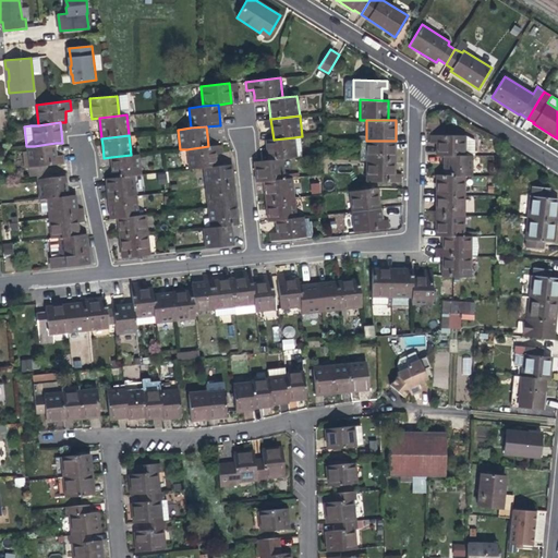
[(436,156),(444,156),(464,156),(464,136),(431,135),(429,143),(436,144),(436,149),(436,156)]
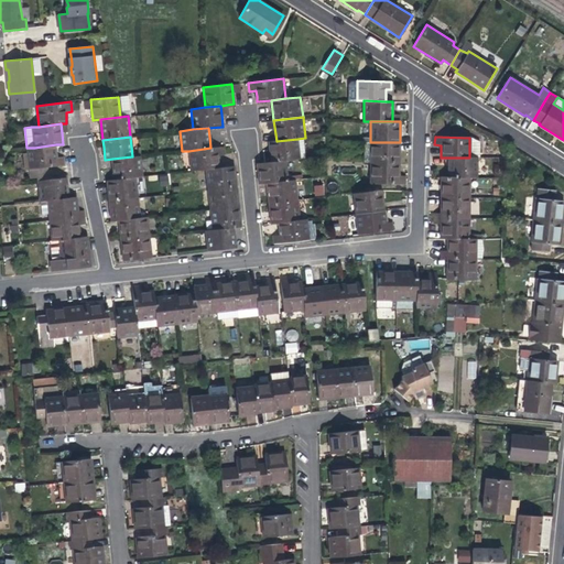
[(479,138),(469,138),(469,158),(477,158),(479,158),(479,138)]
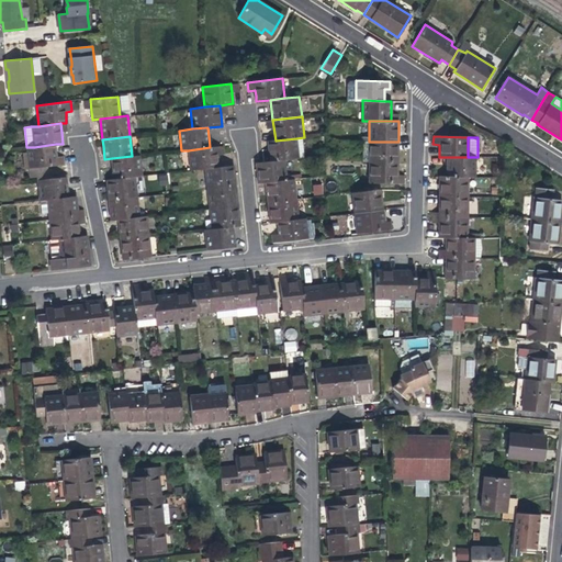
[(299,158),(296,138),(276,141),(268,141),(269,150),(270,161),(284,160),(299,158)]
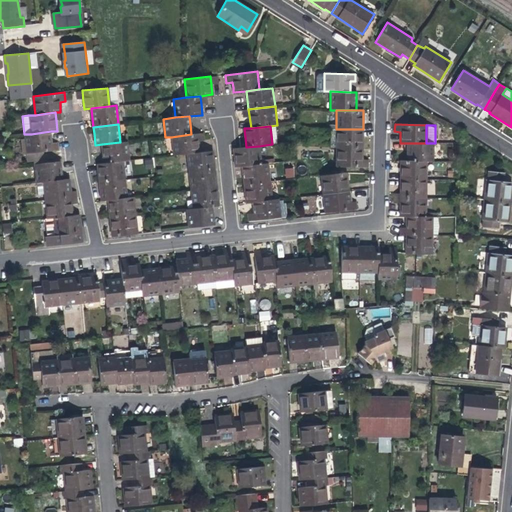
[(336,129),(336,147),(363,148),(363,140),(363,129),(336,129)]
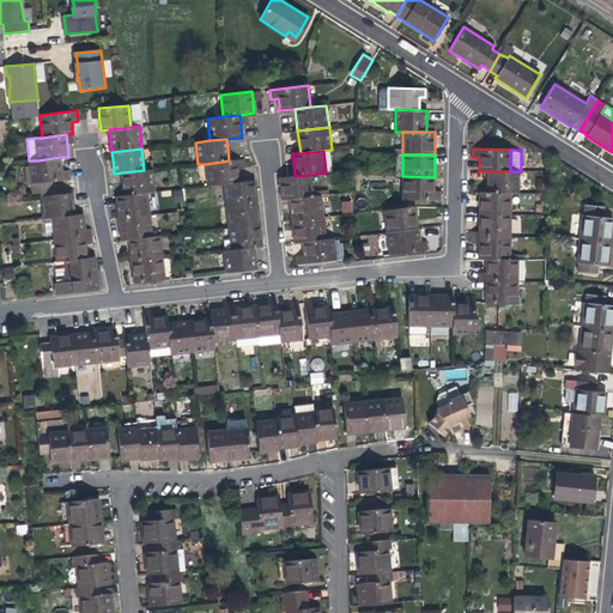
[(34,194),(42,193),(41,183),(52,182),(68,180),(67,169),(62,170),(62,165),(61,157),(37,161),(29,161),(29,165),(24,167),(26,184),(32,183),(34,194)]
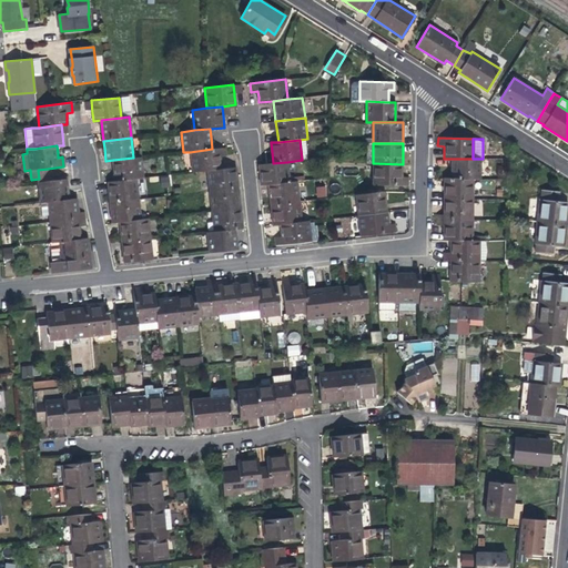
[(193,172),(206,170),(222,169),(221,161),(220,158),(226,156),(225,148),(212,149),(190,152),(193,172)]
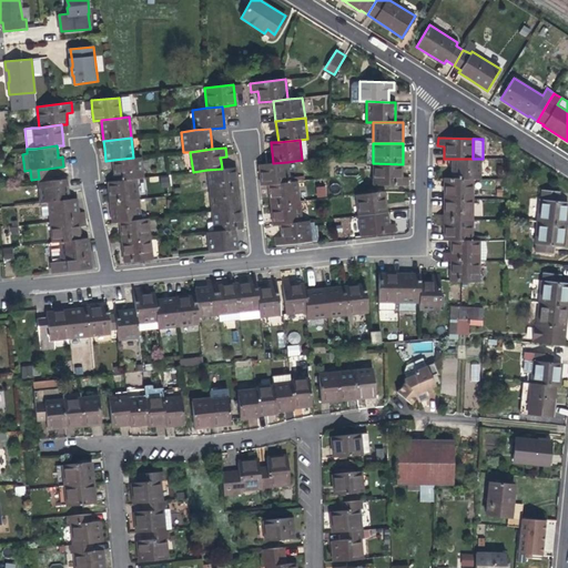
[(141,158),(133,158),(113,160),(114,171),(115,180),(137,179),(144,178),(141,158)]
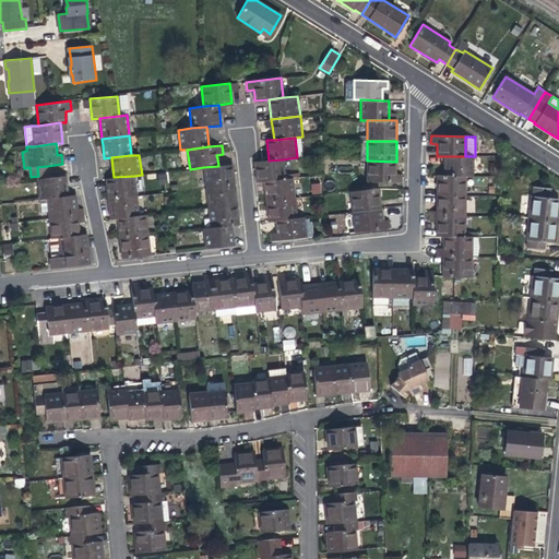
[(473,176),(473,156),(465,156),(444,156),(444,165),(444,176),(465,176),(473,176)]
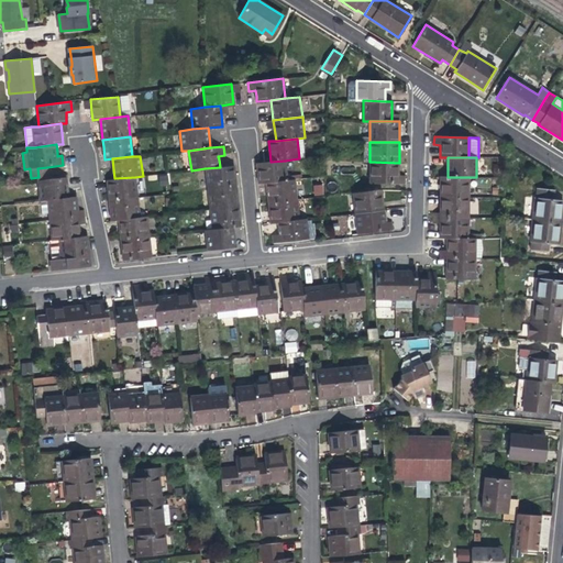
[(287,180),(285,161),(271,162),(265,162),(256,163),(257,172),(260,183),(266,183),(287,180)]
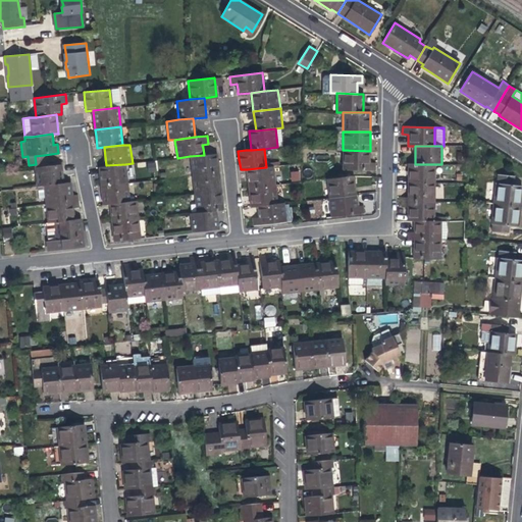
[(370,160),(370,151),(343,150),(343,169),(374,170),(375,162),(370,163),(370,160)]
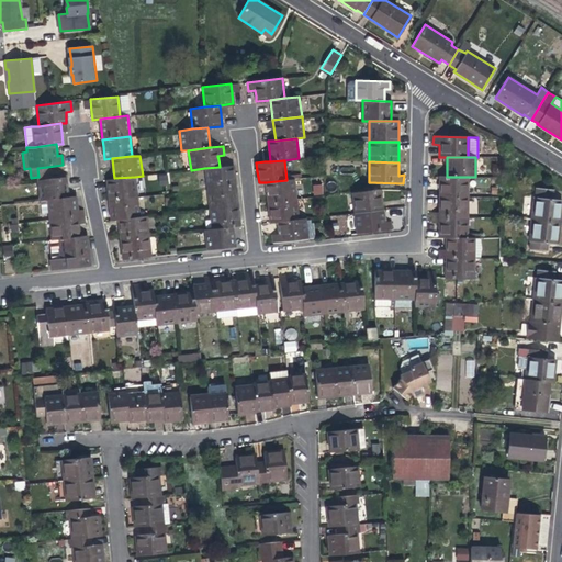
[(204,168),(206,188),(235,186),(234,176),(233,166),(220,167),(204,168)]
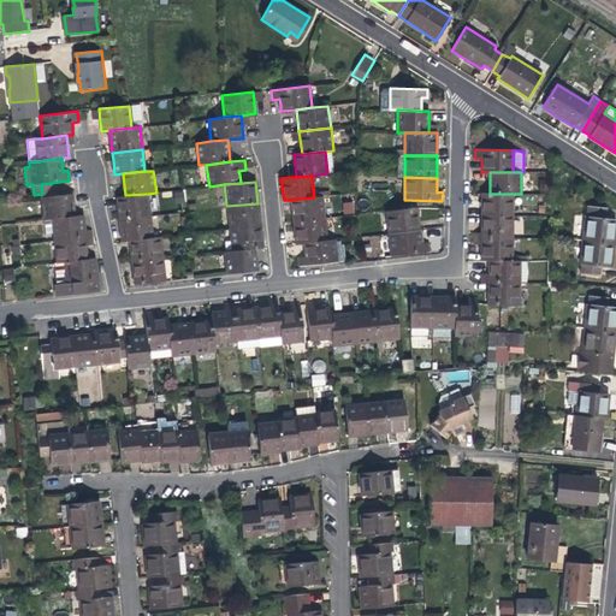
[(53,195),(52,183),(41,184),(42,194),(42,196),(53,195)]
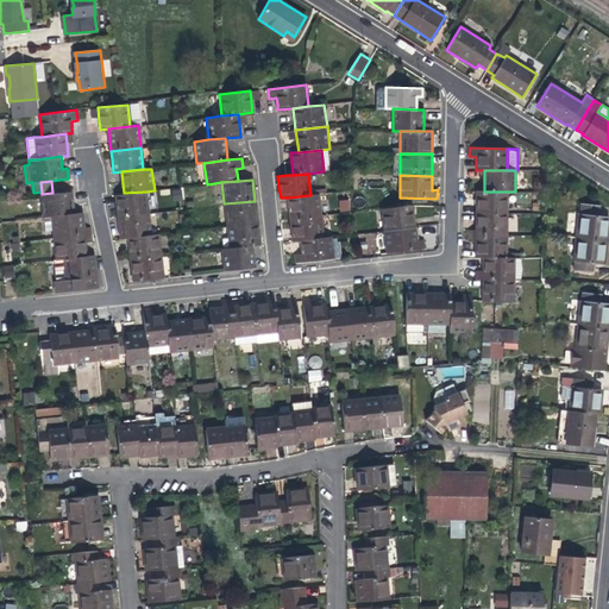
[(171,190),(174,201),(183,199),(181,188),(171,190)]
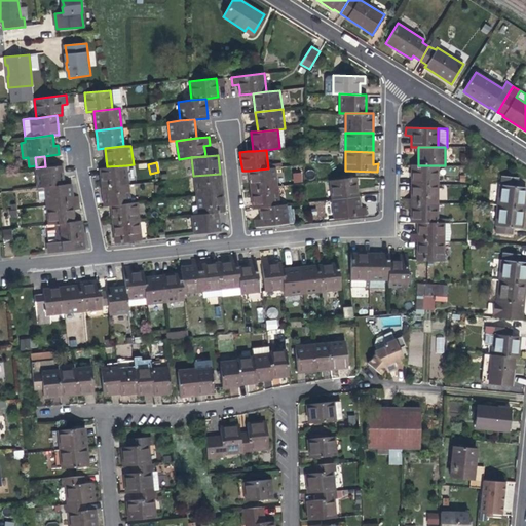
[(36,167),(38,187),(65,184),(64,174),(63,164),(45,166),(36,167)]
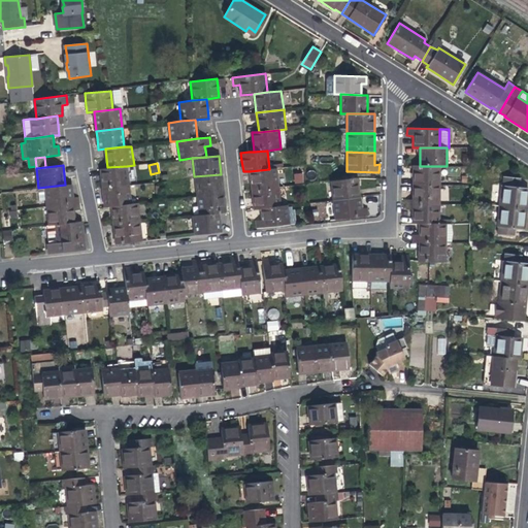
[(129,185),(127,166),(107,167),(100,168),(101,177),(102,187),(129,185)]
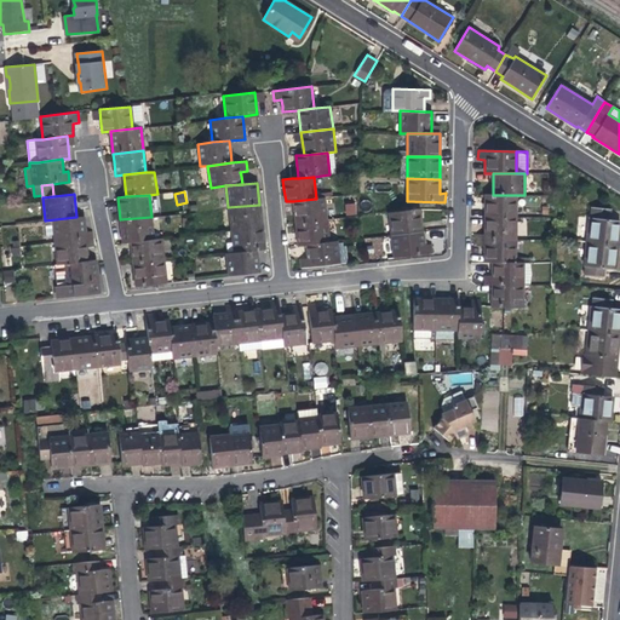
[(516,218),(516,195),(493,195),(484,195),(484,207),(484,217),(516,218)]
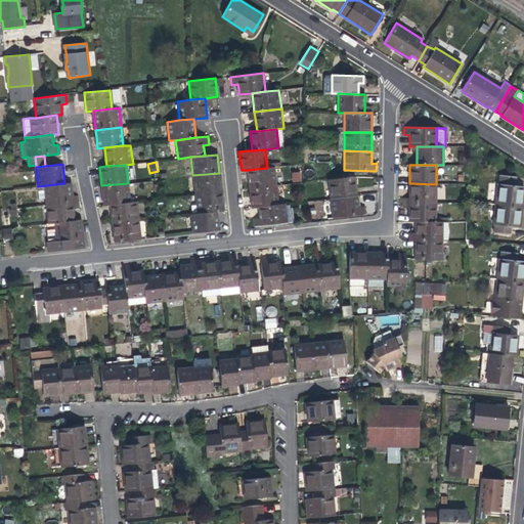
[(273,167),(267,168),(248,170),(249,179),(250,188),(276,185),(273,167)]
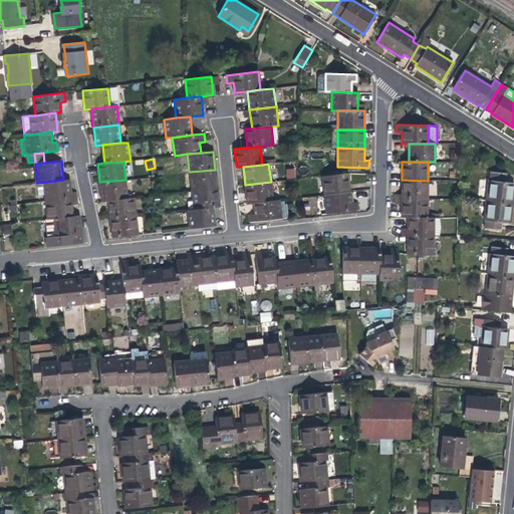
[(286,170),(287,179),(295,178),(294,169),(286,170)]
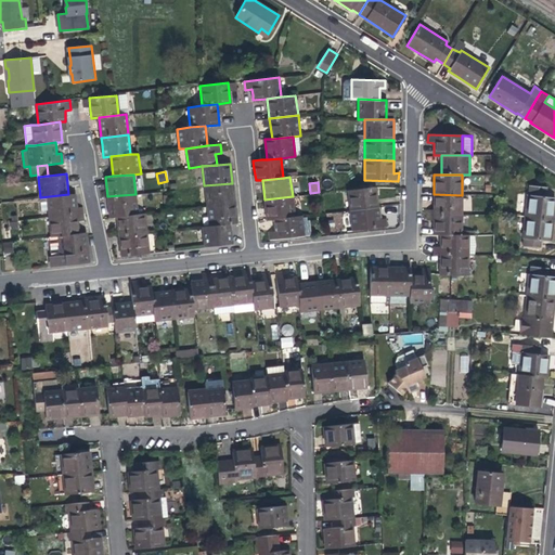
[(204,185),(207,206),(235,203),(233,191),(232,183),(204,185)]
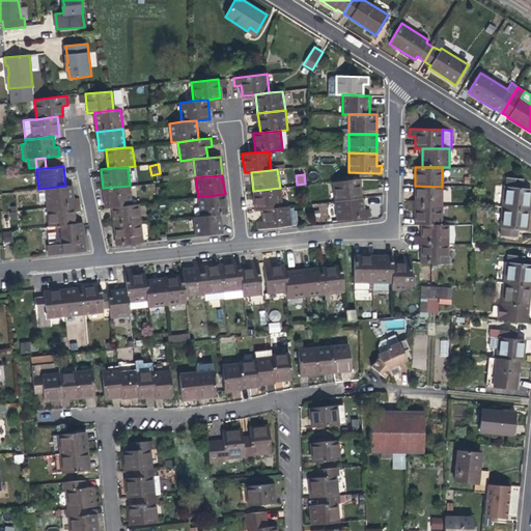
[(504,186),(502,206),(528,210),(529,200),(530,189),(522,188),(523,179),(505,177),(505,186),(504,186)]
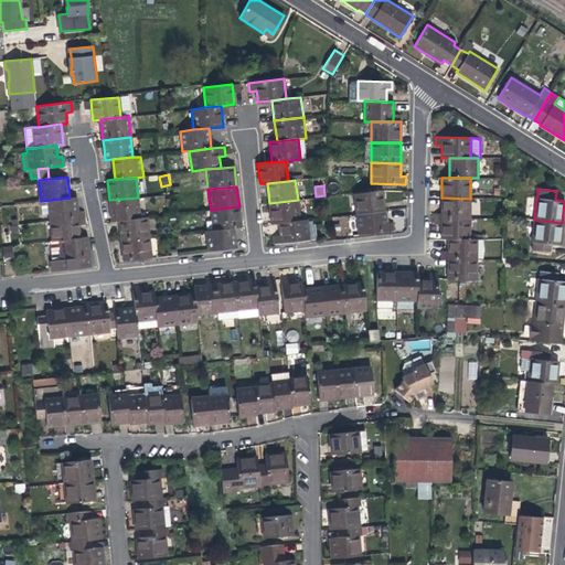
[(354,194),(356,214),(385,211),(384,202),(382,191),(354,194)]
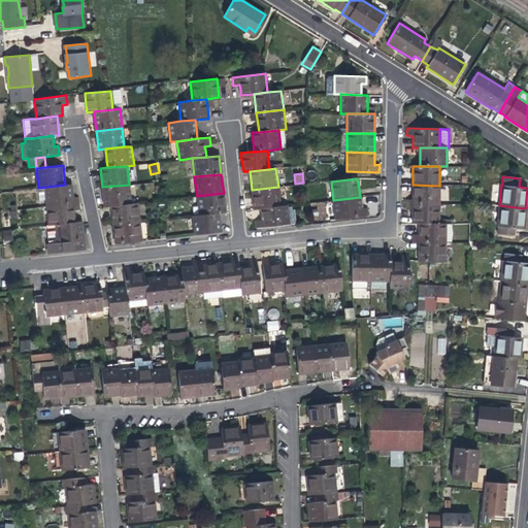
[(45,199),(46,206),(74,203),(72,194),(71,184),(65,185),(38,188),(39,199),(45,199)]
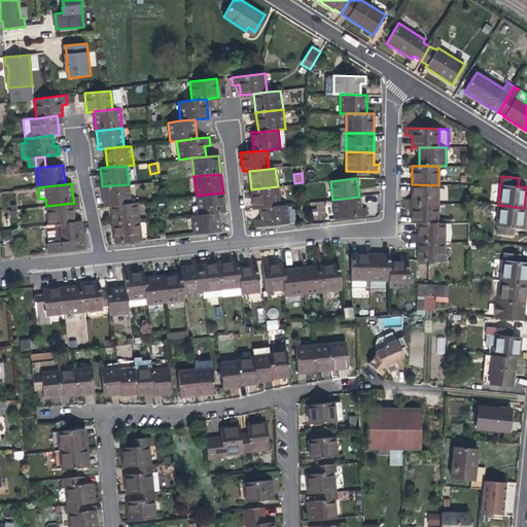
[(131,203),(129,184),(102,186),(103,196),(104,206),(110,205),(131,203)]
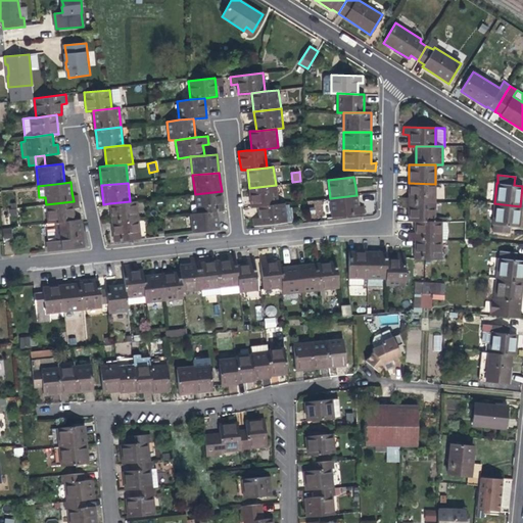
[(435,201),(435,184),(409,183),(409,194),(409,201),(435,201)]
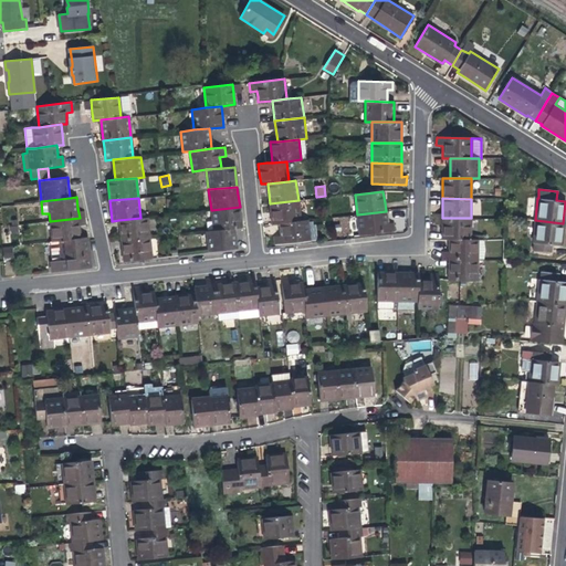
[(301,221),(299,200),(270,203),(271,211),(272,223),(279,223),(301,221)]
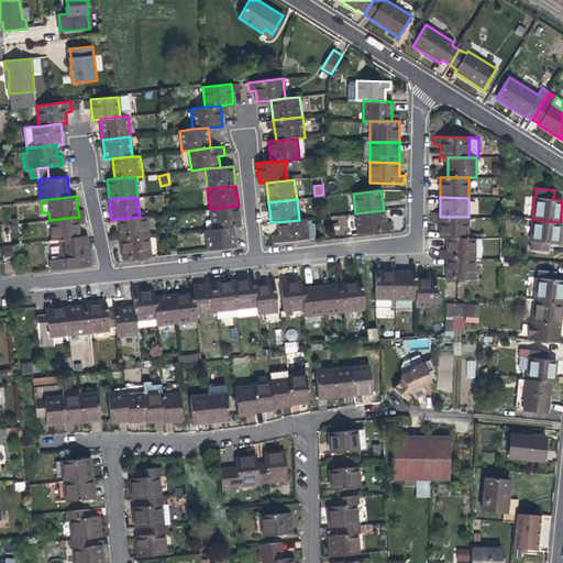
[(203,210),(207,230),(233,227),(241,227),(240,217),(239,206),(210,209),(203,210)]
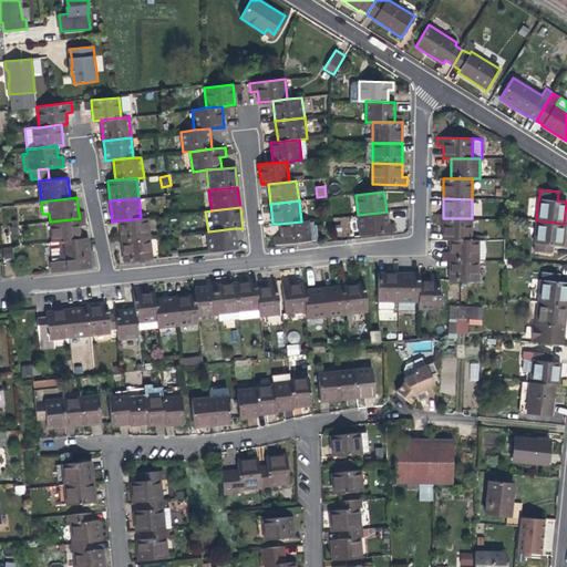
[(387,219),(387,212),(358,215),(360,236),(395,232),(394,224),(388,224),(387,219)]
